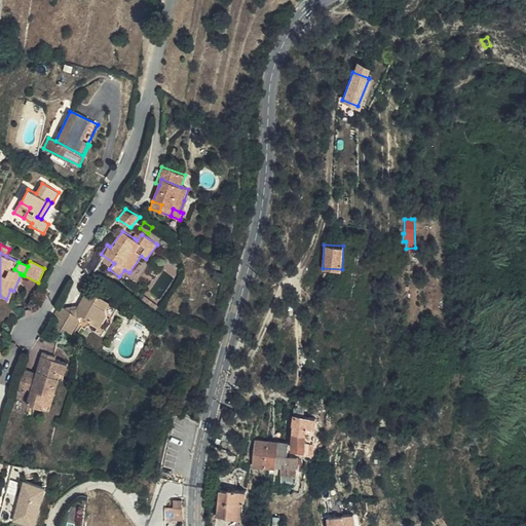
[(87,289),(80,303),(77,308),(70,310),(64,307),(60,304),(53,315),(59,330),(61,332),(64,328),(73,333),(79,322),(80,321),(80,316),(83,315),(100,326),(107,313),(107,307),(110,301),(87,289)]
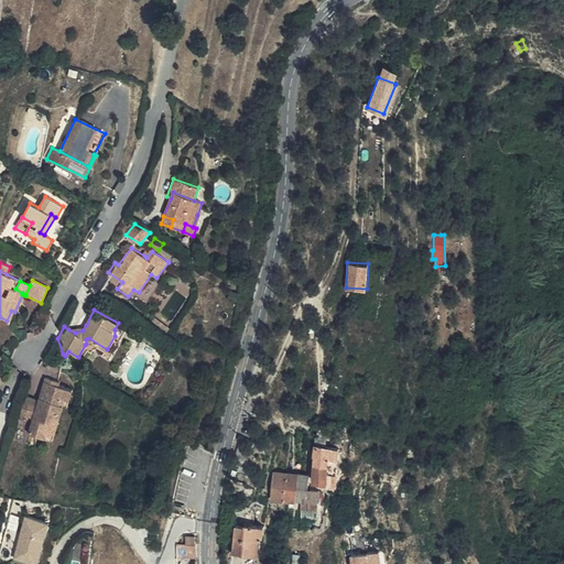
[(160,338),(154,335),(145,329),(140,339),(154,347),(160,338)]
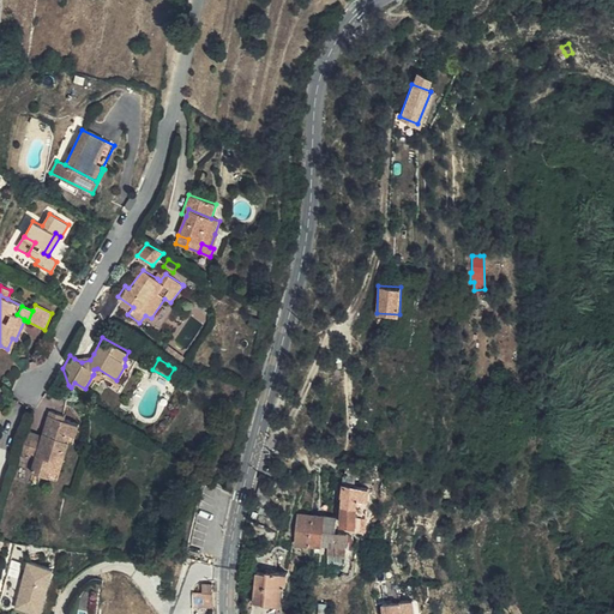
[(68,433),(76,435),(79,423),(65,420),(66,415),(49,410),(42,434),(41,438),(31,435),(24,457),(29,459),(31,455),(35,456),(31,471),(49,477),(54,461),(62,463),(70,440),(67,440),(68,433)]
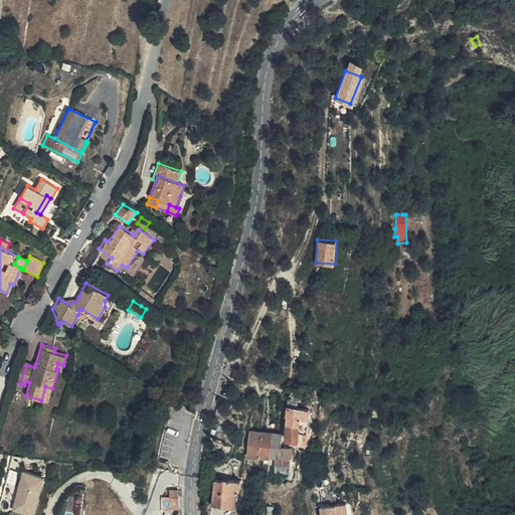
[(14,382),(20,383),(26,365),(27,362),(21,360),(17,373),(14,382)]
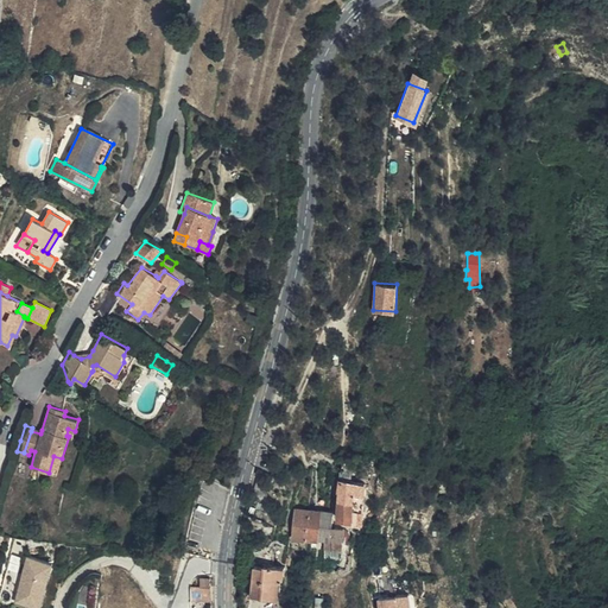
[(54,456),(49,473),(57,474),(62,458),(54,456)]
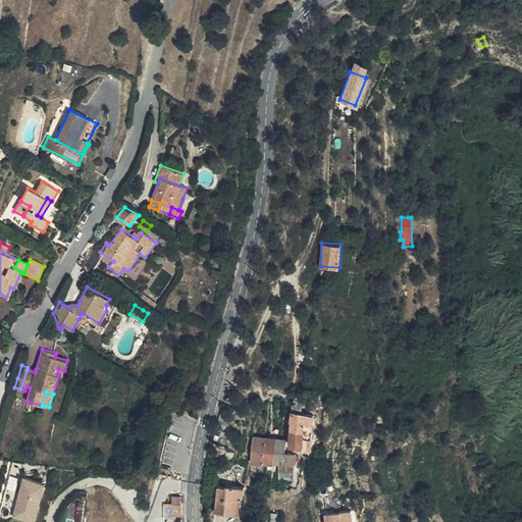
[(300,396),(295,396),(293,396),(293,404),(302,405),(302,398),(300,398),(300,396)]
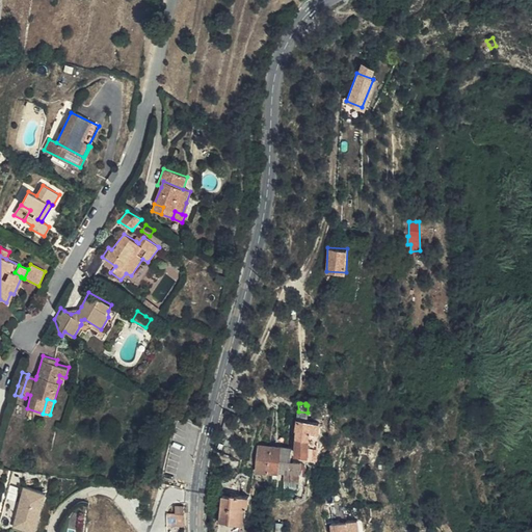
[(307,422),(298,420),(296,430),(319,431),(320,429),(320,423),(307,422)]
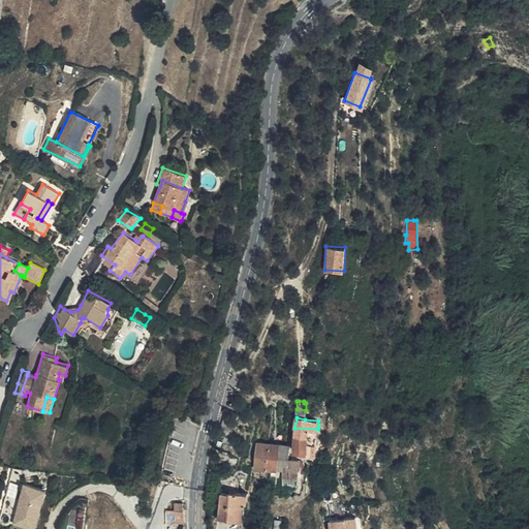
[(294,436),(317,437),(317,429),(294,428),(294,436)]
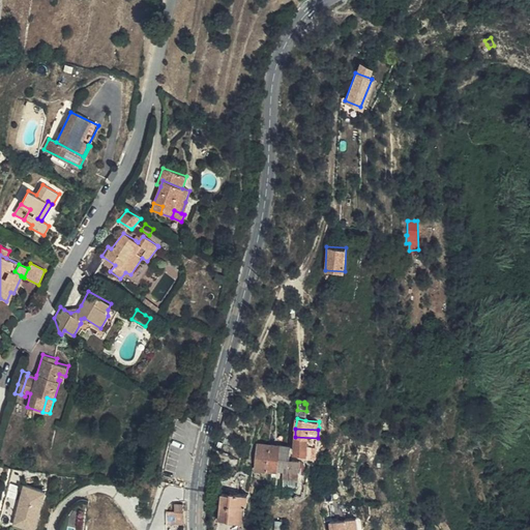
[(294,452),(317,454),(318,438),(295,437),(294,452)]
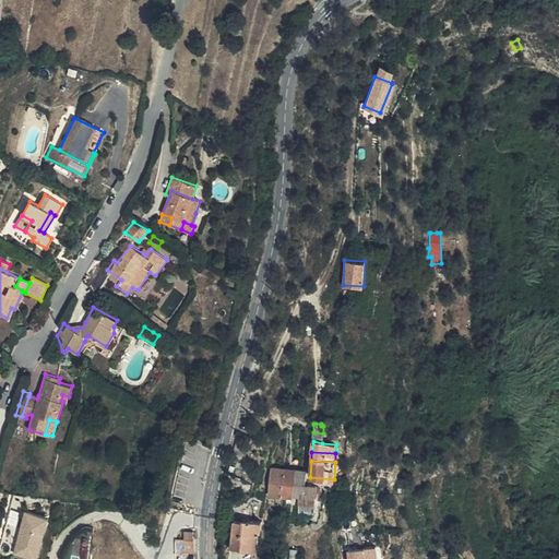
[(282,496),(284,468),(272,467),(270,496),(282,496)]
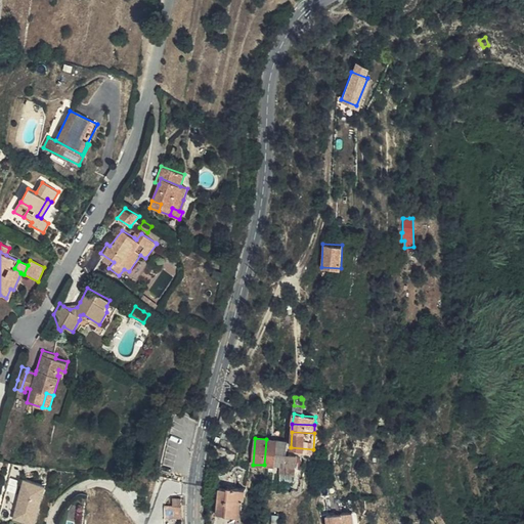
[(277,440),(266,439),(264,465),(267,465),(275,465),(277,440)]
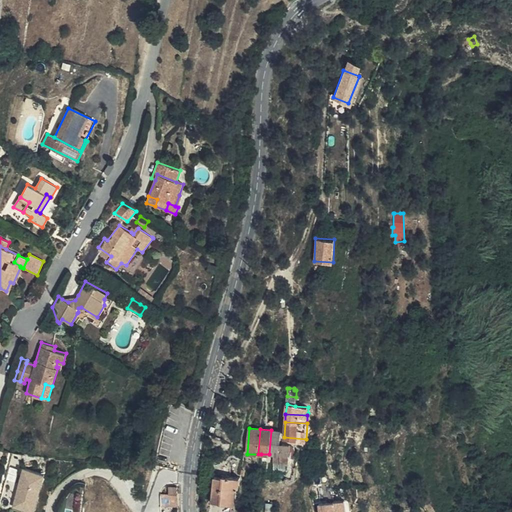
[(272,454),(283,455),(284,445),(279,444),(280,430),(275,430),(271,430),(269,454),(272,454)]
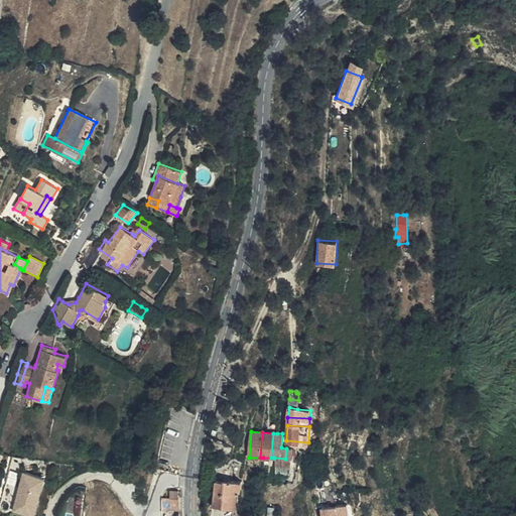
[(285,459),(274,458),(274,470),(285,471),(285,470),(285,459)]
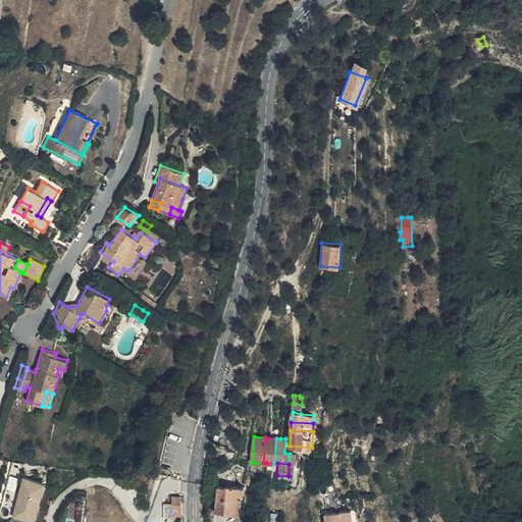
[(12,516),(34,521),(37,521),(48,482),(23,476),(12,516)]
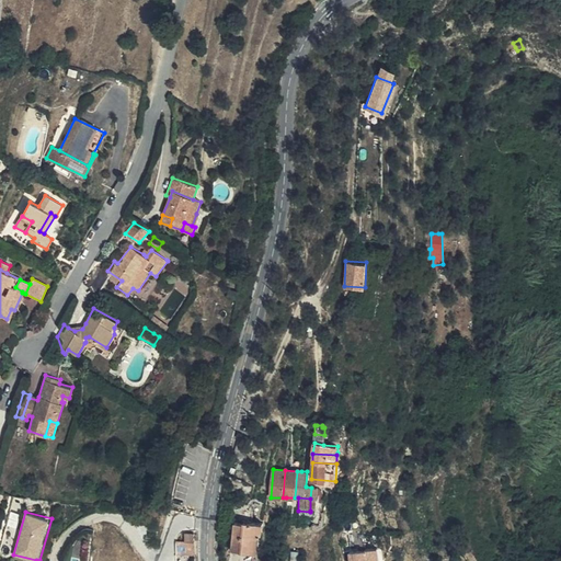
[(231,550),(253,552),(255,534),(260,534),(262,535),(263,523),(243,522),(243,524),(233,523),(231,550)]
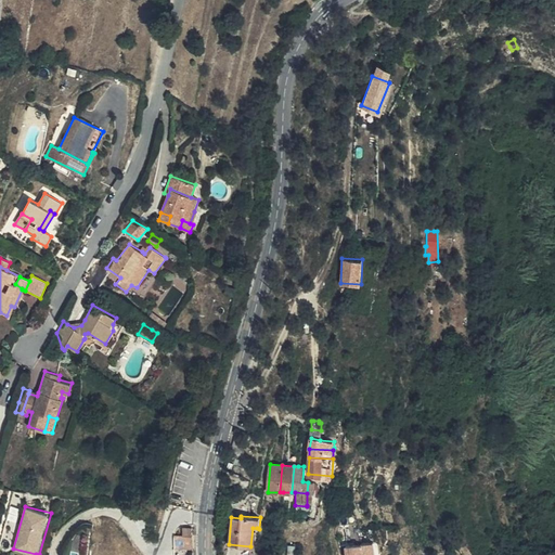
[(348,526),(340,526),(341,534),(344,534),(351,532),(349,526),(348,526)]
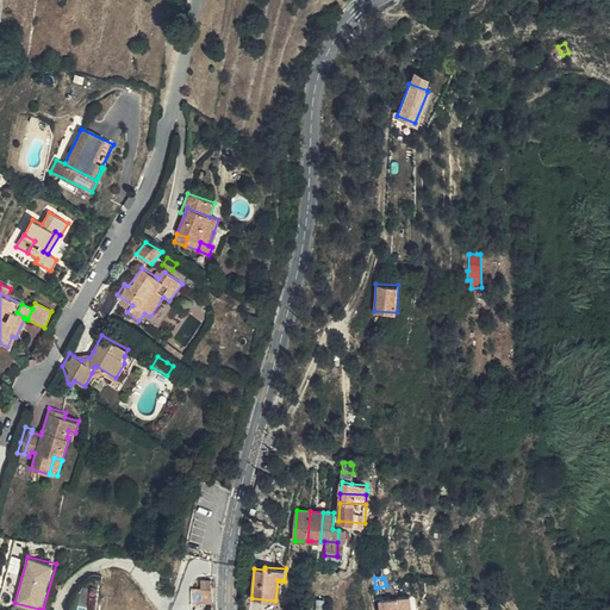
[(195,604),(212,603),(210,582),(199,583),(199,591),(194,591),(195,604)]
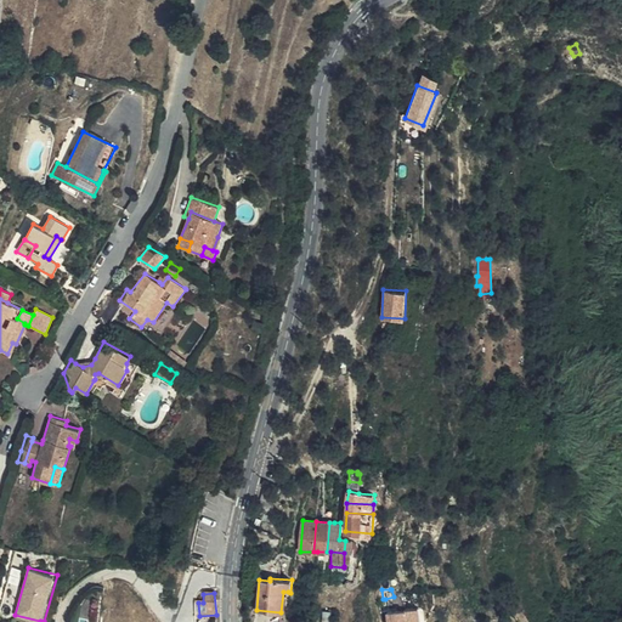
[(394,597),(385,599),(386,621),(395,621),(403,621),(402,601),(395,601),(394,597)]
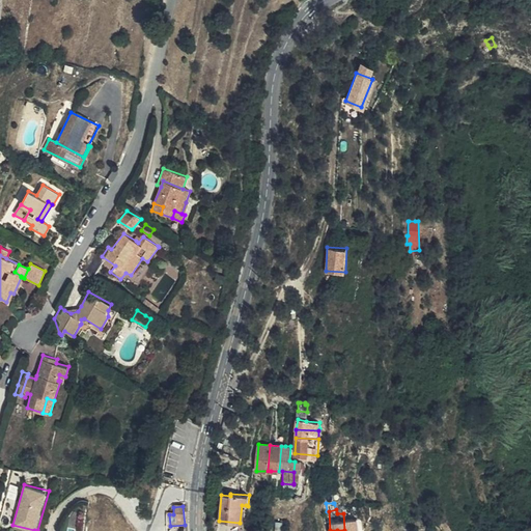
[(284,522),(285,512),(277,511),(276,521),(284,522)]
